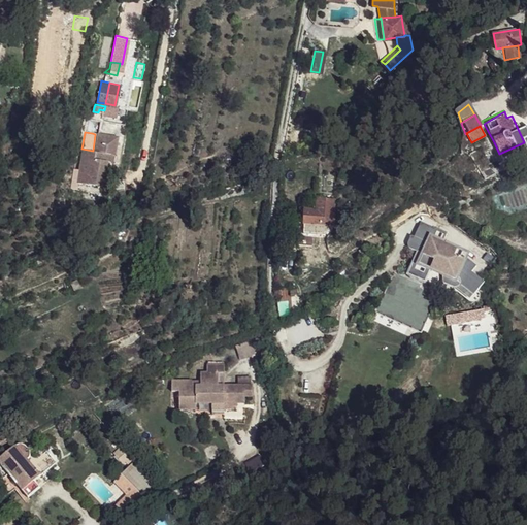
[(465,134),(463,135),(468,144),(471,142),(466,133),(465,134)]
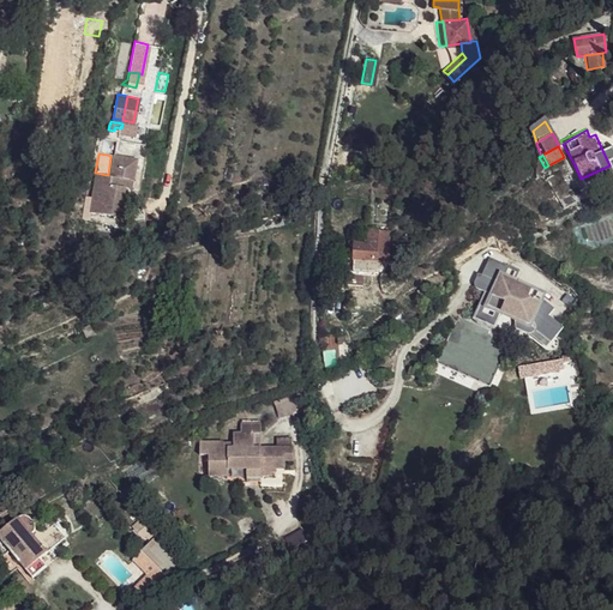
[(120,204),(108,201),(116,157),(110,156),(108,175),(95,173),(89,211),(118,216),(120,204)]
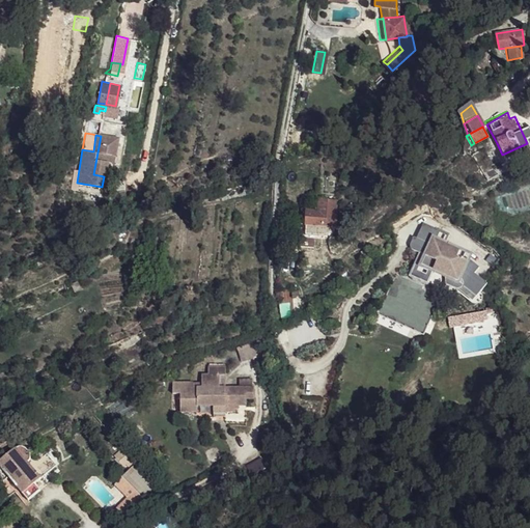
[(101,136),(93,174),(104,176),(105,169),(107,161),(108,162),(109,162),(111,155),(114,156),(116,138),(101,135),(101,136)]
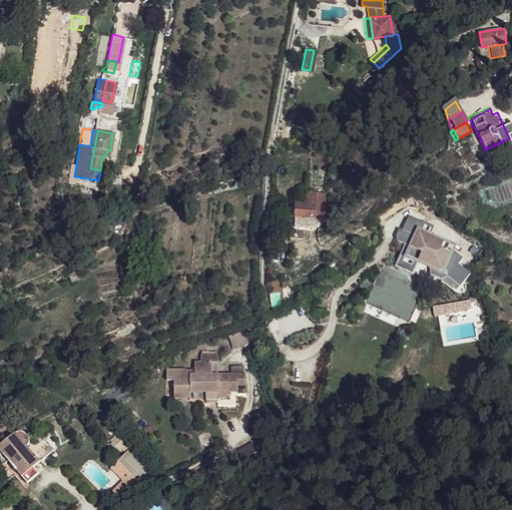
[(485,149),(480,138),(476,140),(482,150),(485,149)]
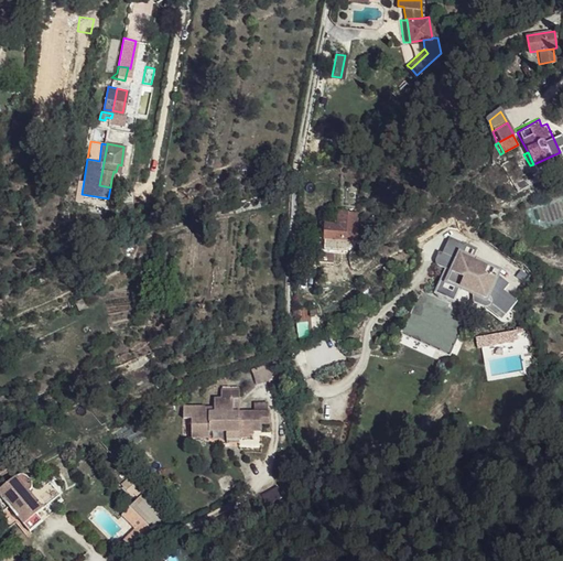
[(347,237),(356,238),(357,212),(338,211),(337,219),(337,222),(325,222),(324,237),(332,237),(347,237)]
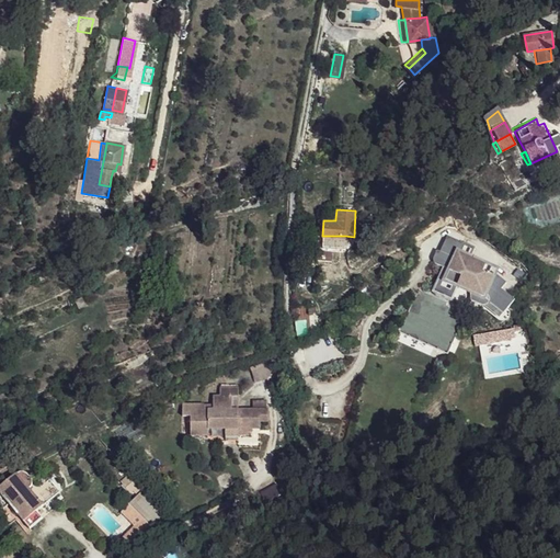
[(481,270),(484,262),(468,255),(467,258),(456,253),(461,240),(446,234),(438,250),(435,249),(432,259),(432,261),(434,262),(442,265),(460,274),(459,276),(486,288),(482,297),(491,304),(503,312),(514,297),(501,287),(505,281),(493,272),(492,274),(489,273),(490,271),(486,269),(484,271),(481,270)]
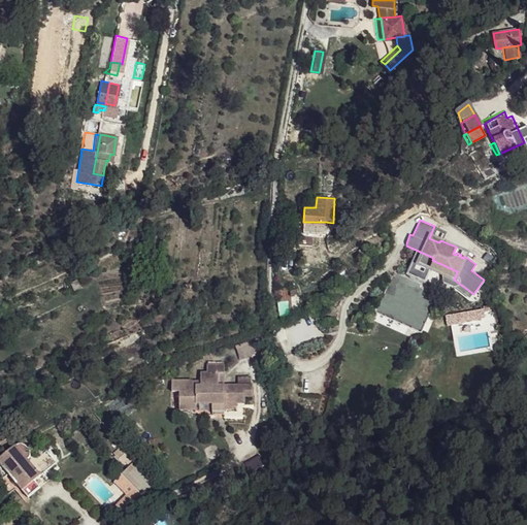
[(303,222),(298,222),(298,231),(310,231),(310,222),(303,222)]
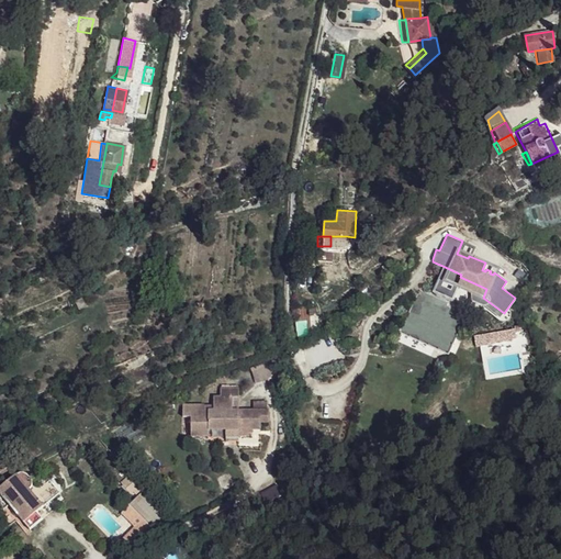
[(469,256),(473,246),(462,241),(457,254),(468,258),(469,256)]
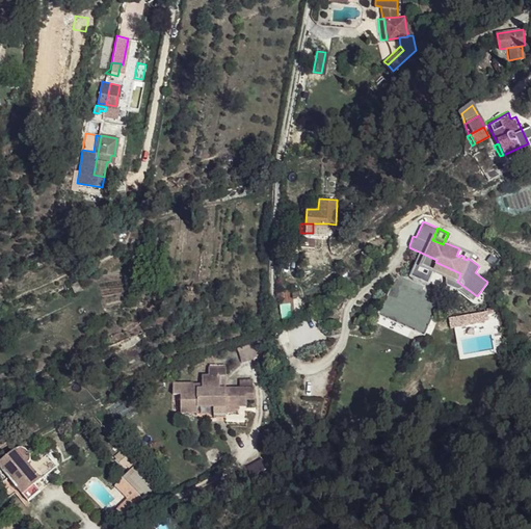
[(364,240),(365,244),(382,234),(381,231),(364,240)]
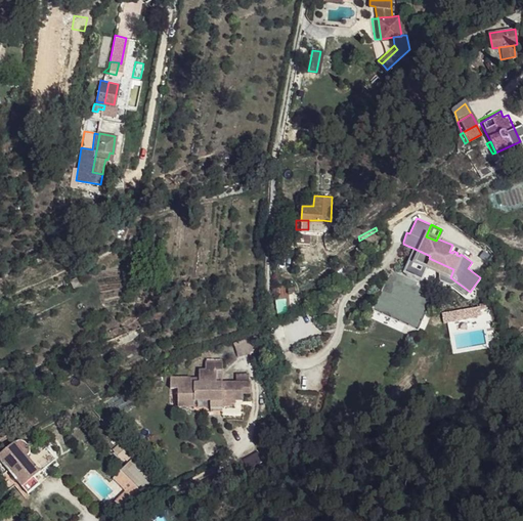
[(338,251),(340,255),(360,244),(357,240),(338,251)]
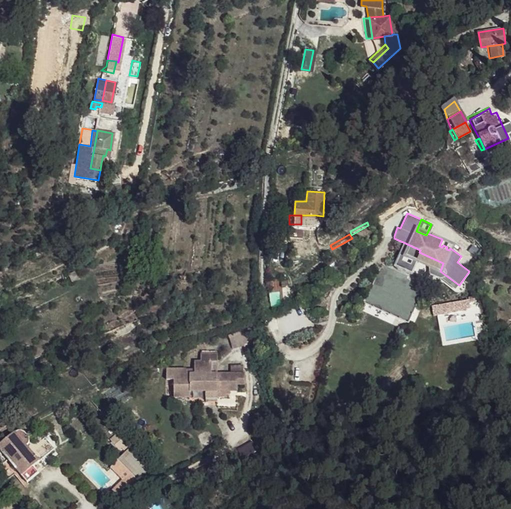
[(410,271),(419,252),(420,250),(403,242),(394,264),(395,267),(397,269),(400,270),(402,271),(405,272),(408,272),(410,271)]
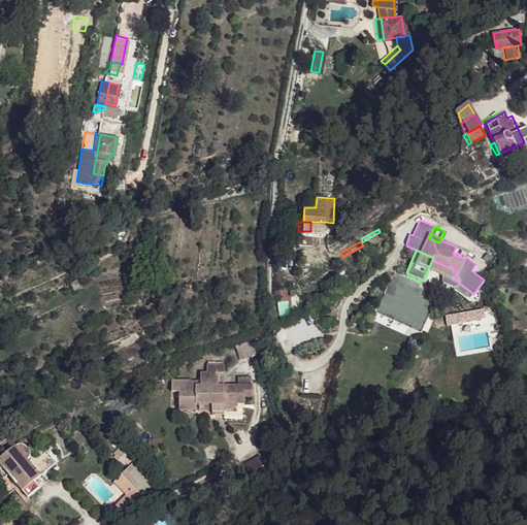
[(322,280),(327,287),(349,271),(343,264),(322,280)]
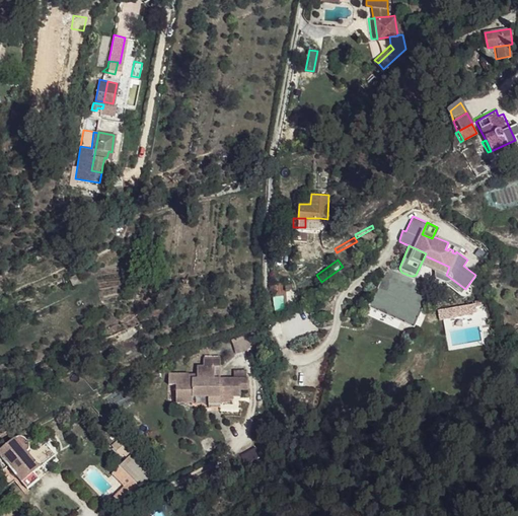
[(414,324),(429,288),(414,281),(415,279),(379,263),(373,276),(380,280),(369,305),(414,324)]
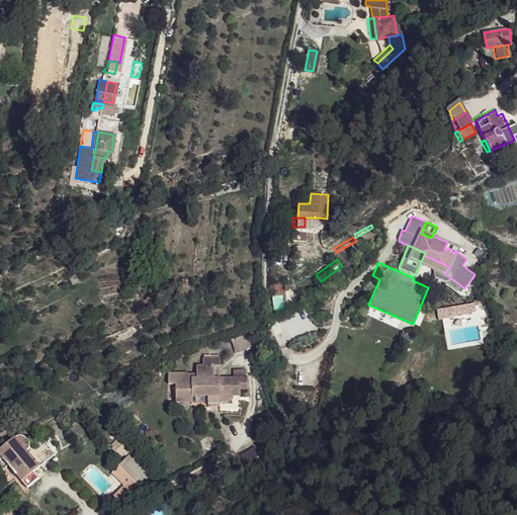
[(464,288),(453,280),(450,284),(461,292),(464,288)]
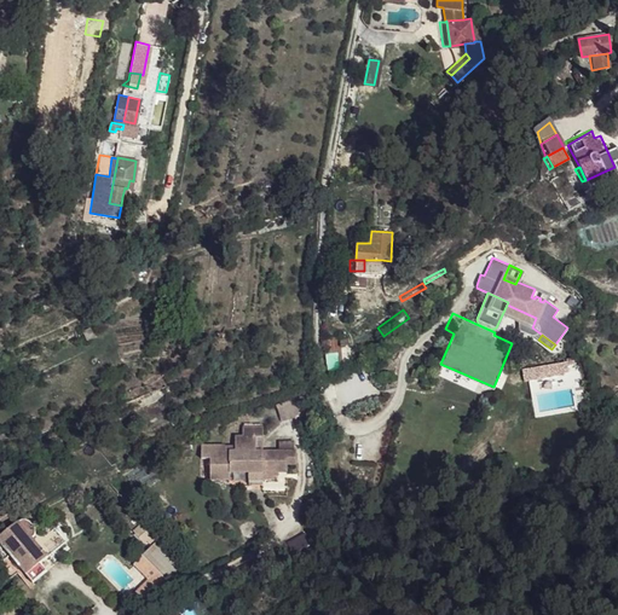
[(560,360),(536,365),(537,376),(562,371),(562,370),(560,360)]
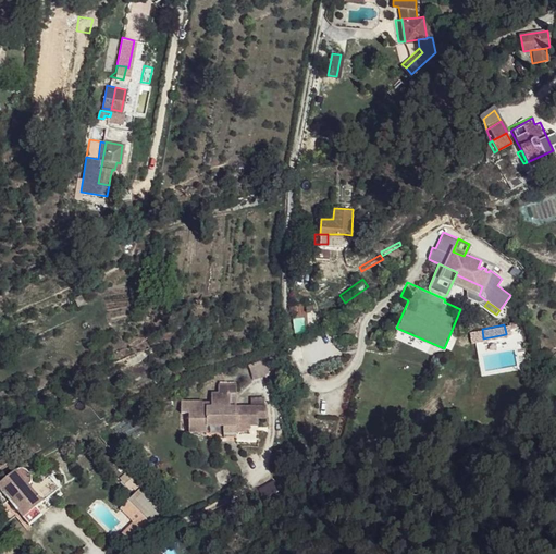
[(235,382),(218,382),(218,390),(212,389),(212,398),(211,403),(201,403),(195,403),(195,409),(189,409),(188,429),(206,429),(206,423),(223,423),(235,423),(235,417),(246,417),(246,422),(257,423),(257,416),(264,416),(264,404),(263,404),(250,404),(235,403),(229,403),(229,390),(235,390),(235,382)]
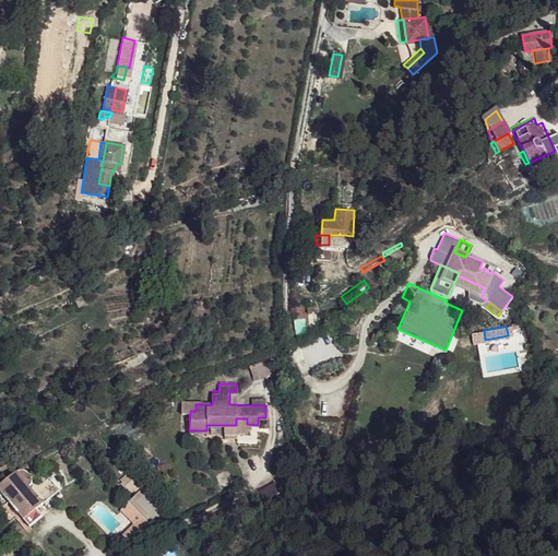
[(16,471),(0,483),(0,498),(4,505),(10,500),(27,521),(40,510),(37,507),(59,489),(49,477),(33,491),(28,484),(32,482),(33,477),(32,473),(28,470),(24,468),(20,468),(16,471)]
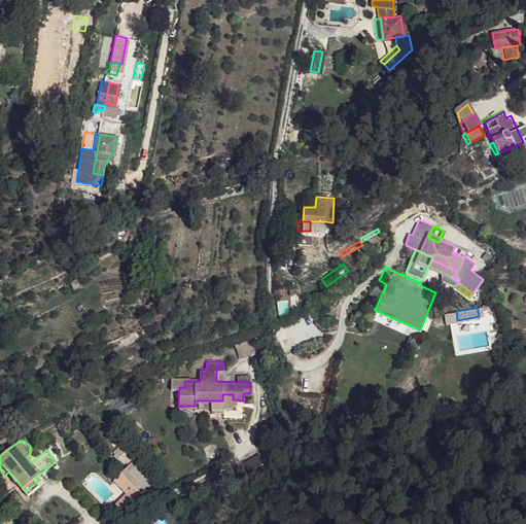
[(258,451),(244,459),(249,467),(264,459),(258,451)]
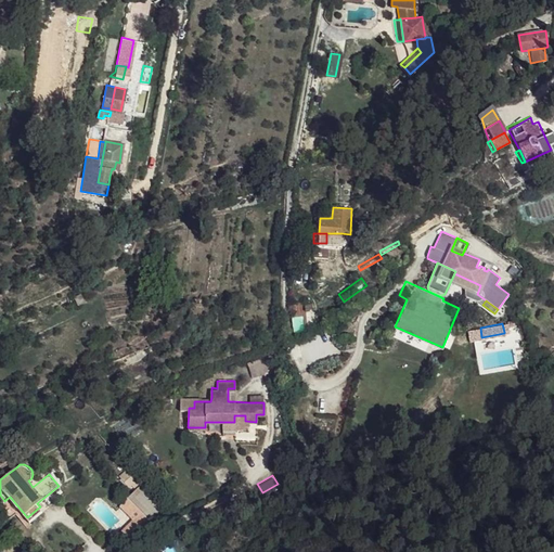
[(124,542),(160,506),(159,505),(152,499),(140,486),(119,505),(132,517),(115,534),(124,542)]
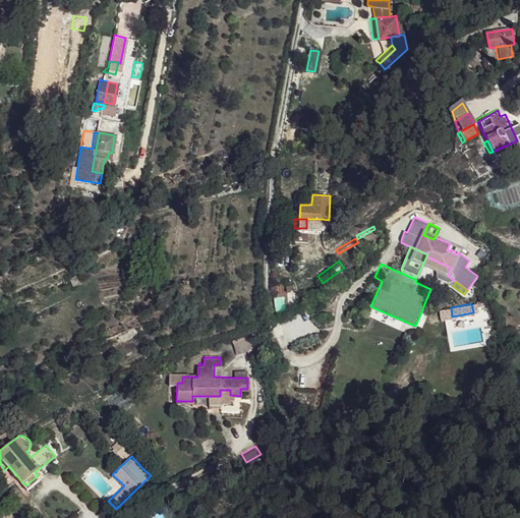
[(142,468),(150,474),(153,471),(147,464),(142,468)]
